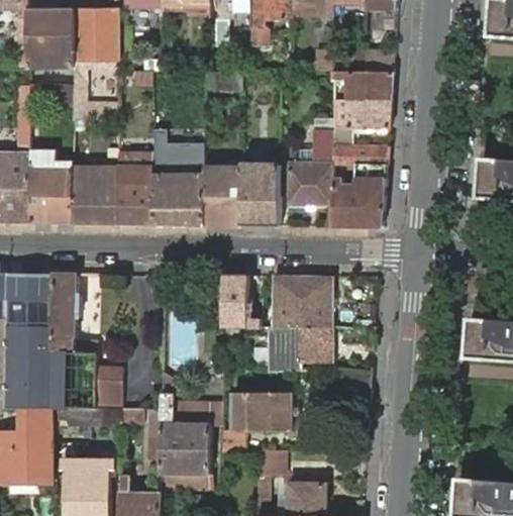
[(18,0),(18,15),(13,15),(13,55),(0,54),(0,68),(28,68),(28,67),(27,7),(27,0),(18,0)]
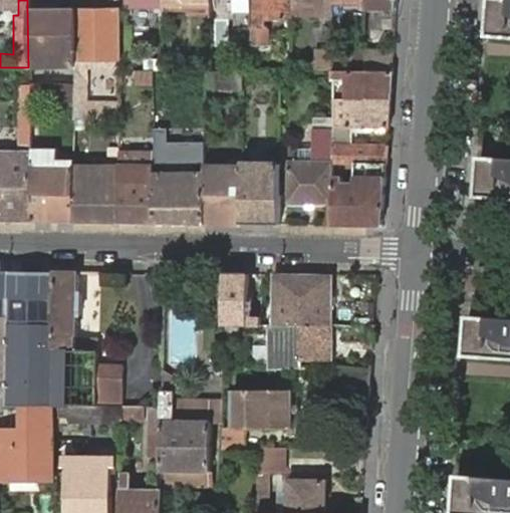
[(231,0),(232,28),(248,28),(248,25),(247,0),(231,0)]
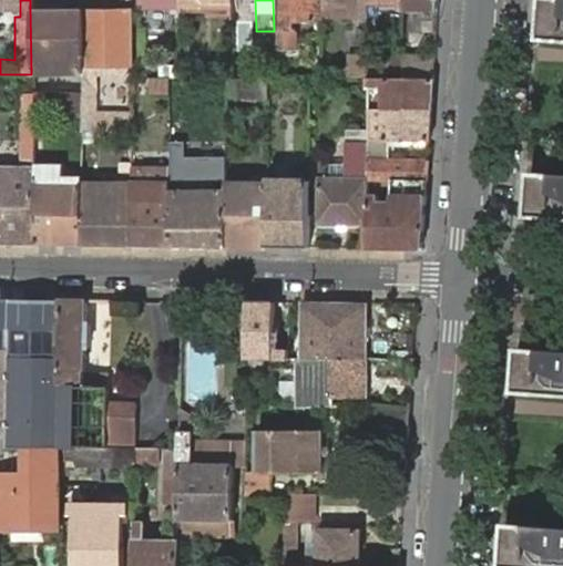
[(273,0),(274,28),(288,28),(288,20),(310,20),(318,19),(318,0),(273,0)]
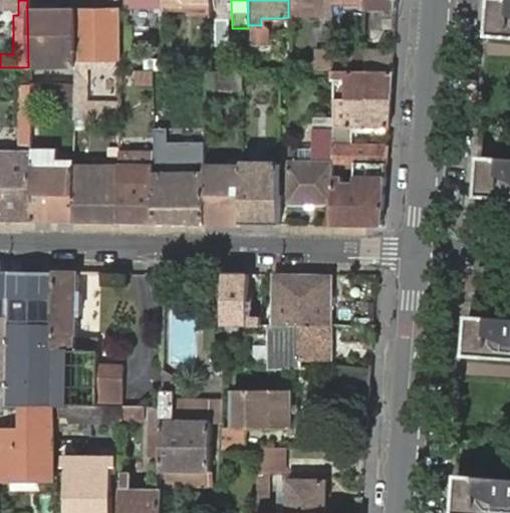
[(290,0),(298,0),(299,9),(309,9),(309,17),(329,16),(329,0),(290,0)]
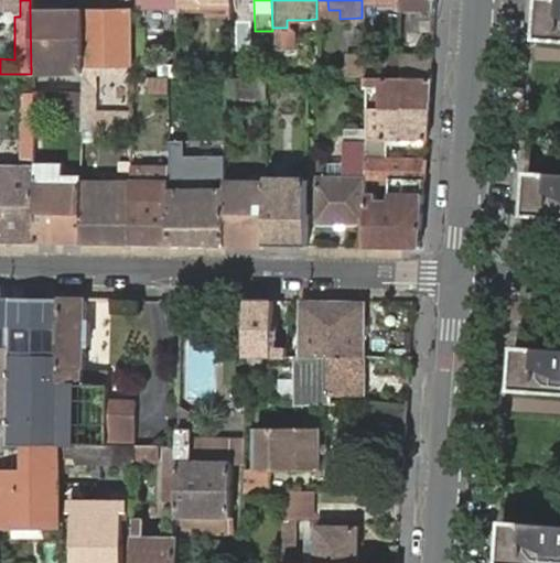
[(327,0),(319,0),(319,11),(329,11),(329,10),(327,0)]
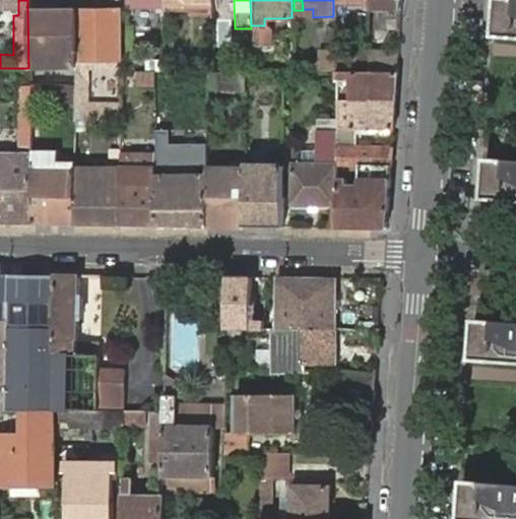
[(366,0),(366,7),(398,8),(398,0),(366,0)]
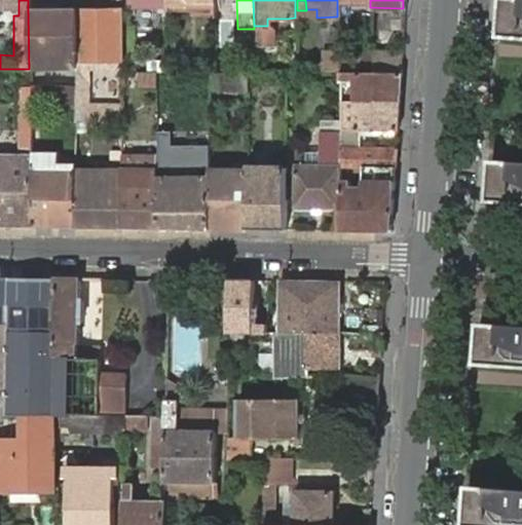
[(498,0),(496,36),(521,37),(521,0),(498,0)]
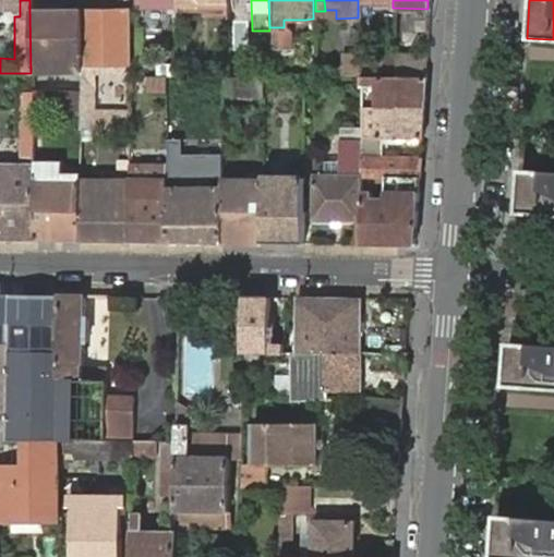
[(195,7),(175,8),(175,12),(226,12),(226,2),(226,1),(195,1),(195,7)]
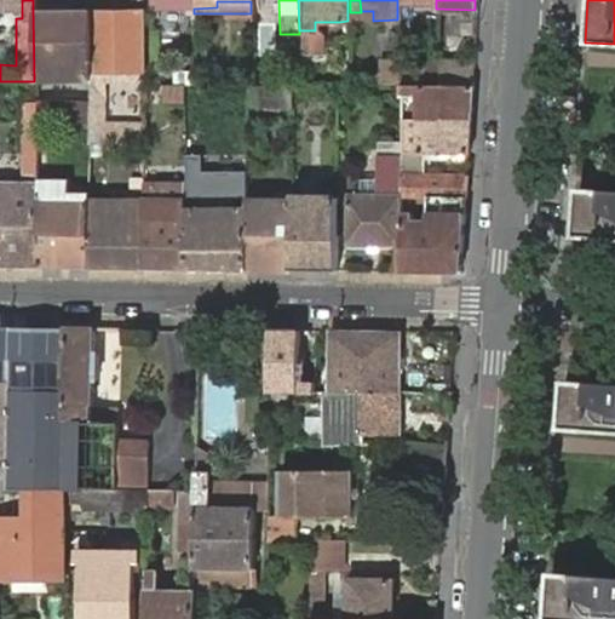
[(86,9),(33,9),(34,80),(86,80),(86,13),(86,9)]
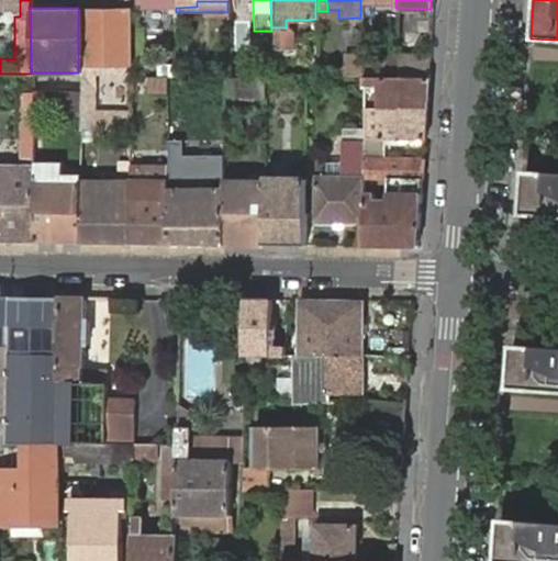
[(78,12),(78,73),(78,89),(78,108),(78,128),(126,128),(126,112),(91,112),(90,77),(89,70),(126,70),(125,11),(78,12)]
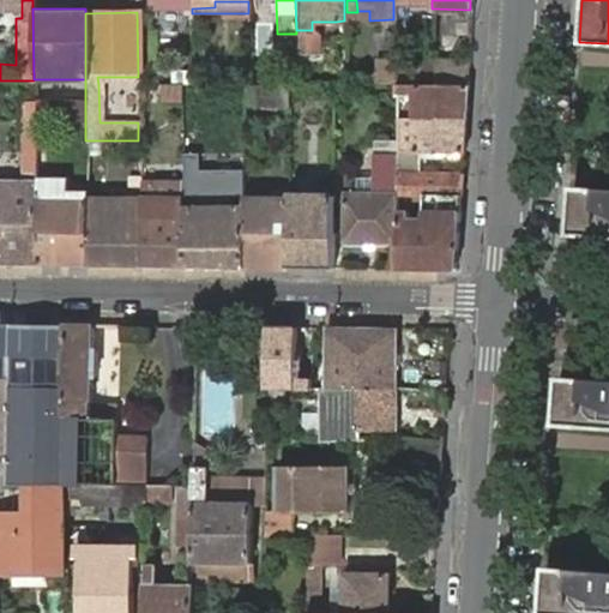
[(296,30),(296,34),(296,53),(315,53),(315,34),(312,30),(296,30)]
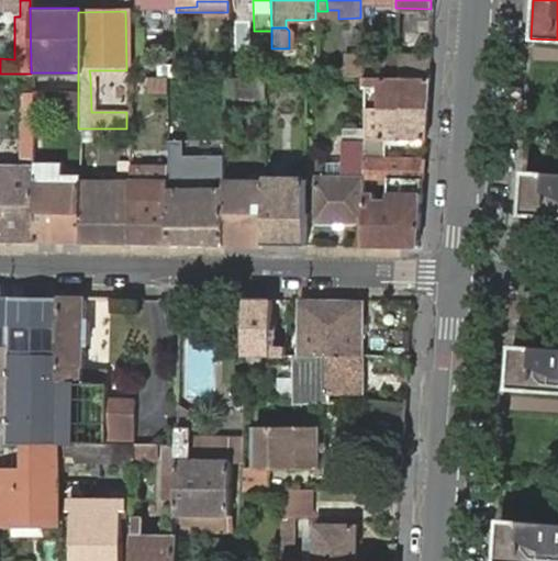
[(345,76),(361,76),(360,57),(360,55),(341,55),(339,63),(336,63),(335,76),(345,76)]
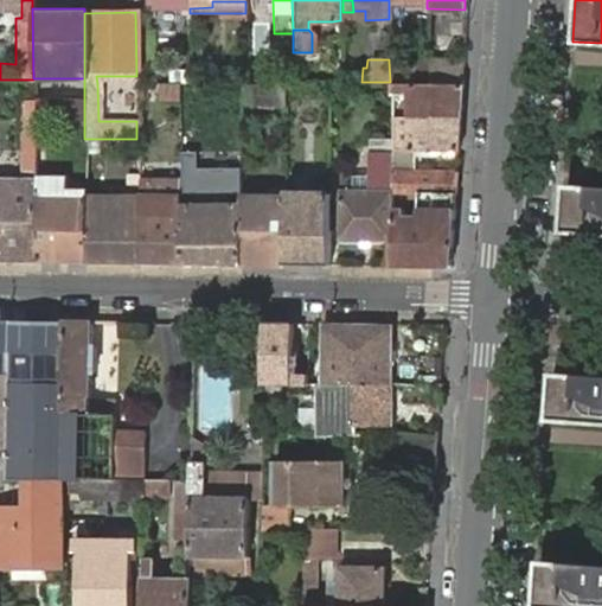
[(427,59),(389,59),(389,62),(390,82),(389,83),(397,83),(426,83),(427,67),(427,59)]
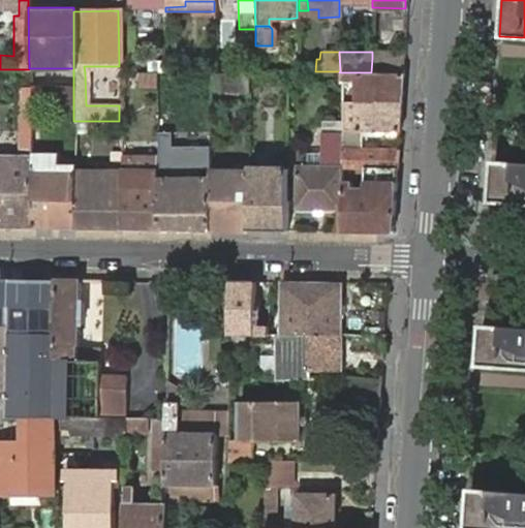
[(402,52),(372,52),(372,58),(371,72),(401,72),(402,52)]
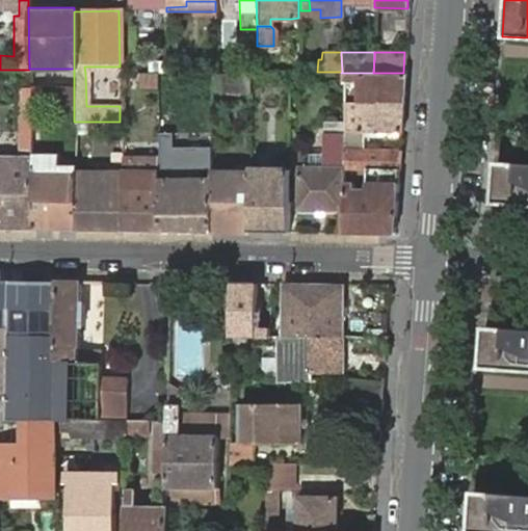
[(138,87),(155,87),(155,73),(138,73),(138,87)]
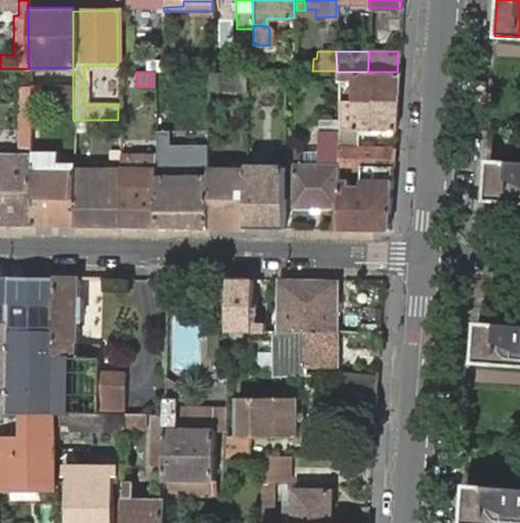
[(212,72),(207,72),(207,91),(243,91),(243,72),(212,72)]
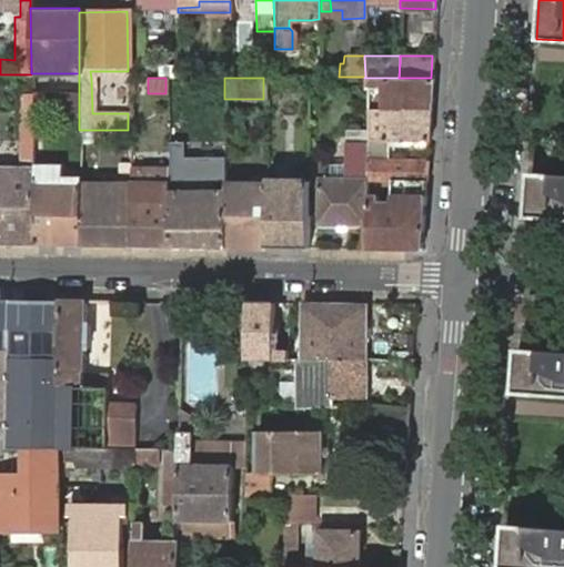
[(372,78),(364,78),(364,89),(379,89),(379,109),(429,109),(431,78),(399,78),(372,78)]
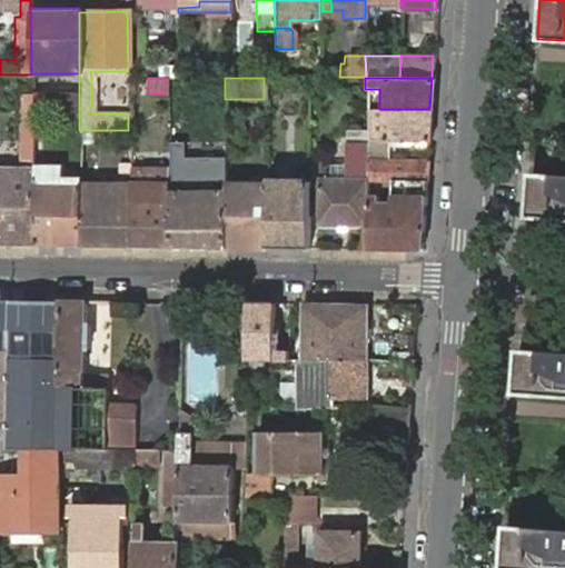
[(79,90),(31,90),(31,95),(31,109),(79,109),(79,90)]
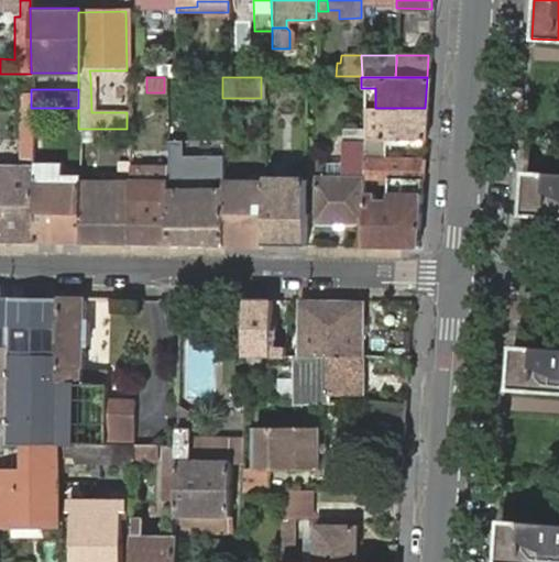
[(19,165),(0,165),(0,241),(33,242),(32,161),(32,145),(31,108),(31,94),(18,94),(19,145),(19,165)]
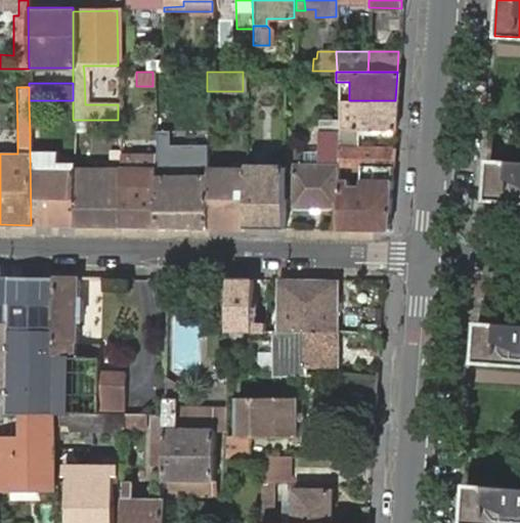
[(349,100),(336,100),(336,121),(336,129),(356,129),(393,129),(395,100),(349,100)]
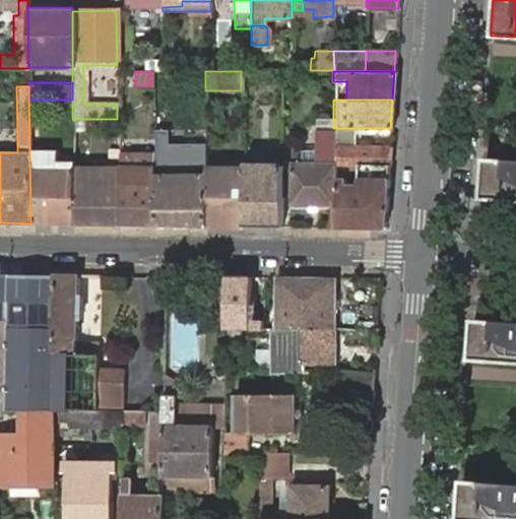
[(315,120),(315,131),(333,131),(333,128),(333,120),(315,120)]
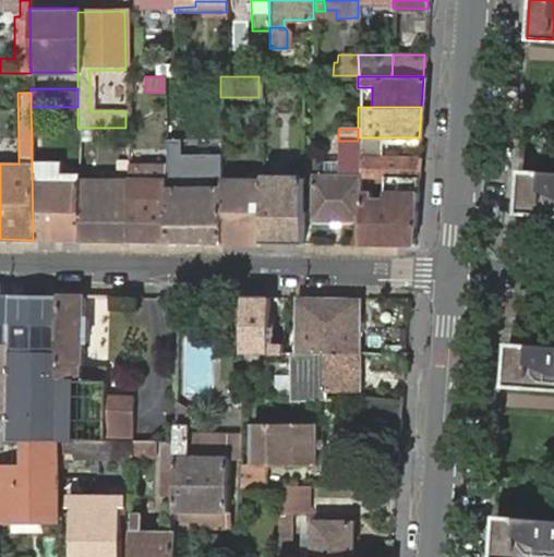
[(165,241),(219,242),(219,186),(219,180),(220,154),(177,154),(177,137),(164,137),(164,165),(165,241)]
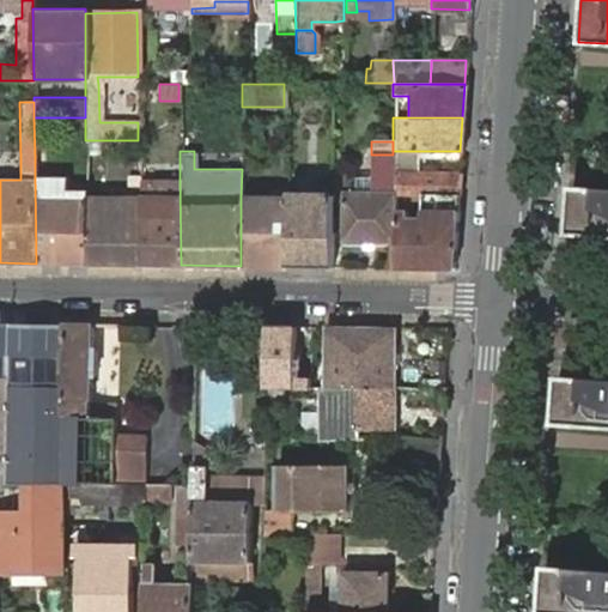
[(415,170),(417,151),(393,151),(393,155),(391,170),(415,170)]
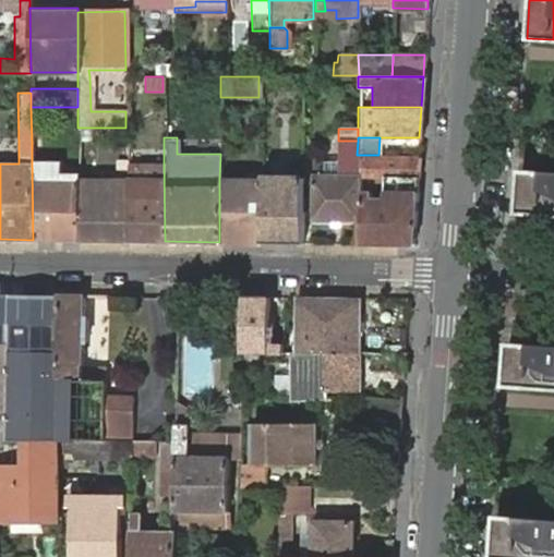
[(310,220),(357,220),(357,191),(357,174),(357,155),(358,141),(338,141),(338,160),(338,174),(321,174),(321,161),(309,161),(310,220)]
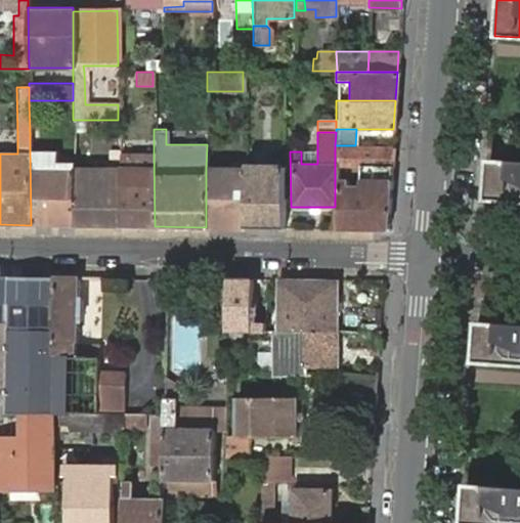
[(387,228),(392,146),(355,145),(335,145),(335,164),(357,164),(356,185),(344,185),(344,179),(335,179),(335,207),(335,229),(385,229),(387,228)]
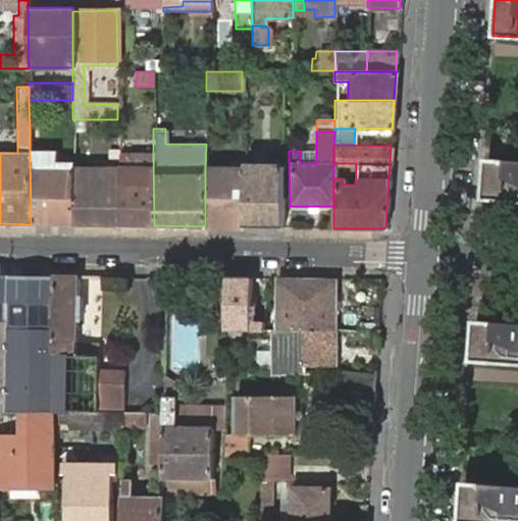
[(30,149),(31,224),(71,224),(71,171),(71,166),(71,160),(56,160),(56,149),(30,149)]
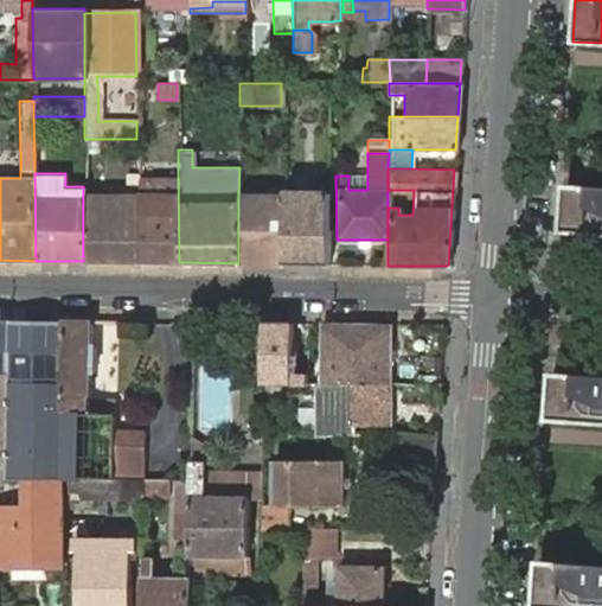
[(367,174),(348,176),(348,190),(367,190),(367,174)]
